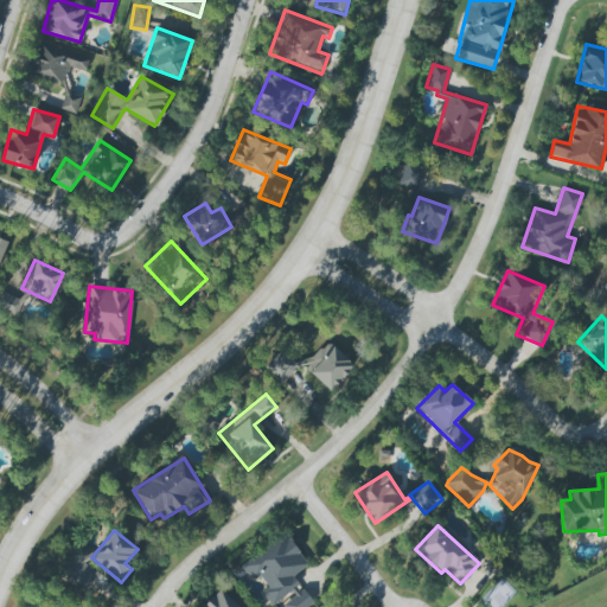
[(240,563),(250,579),(259,574),(267,588),(262,592),(270,606),(273,606),(281,602),(283,606),(308,606),(313,605),(294,574),(307,566),(287,534),(240,563)]
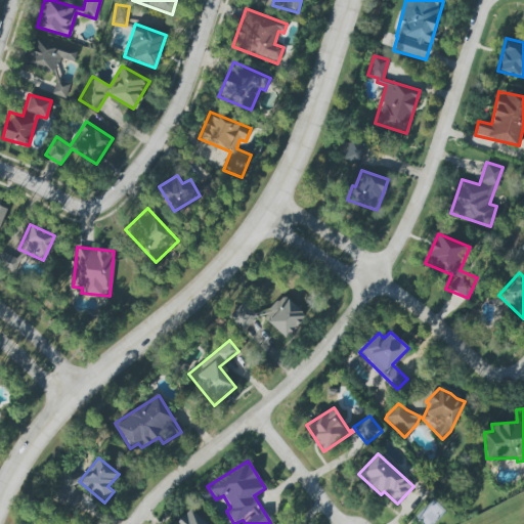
[(52,496),(75,511),(84,493),(74,487),(78,481),(66,474),(52,496)]
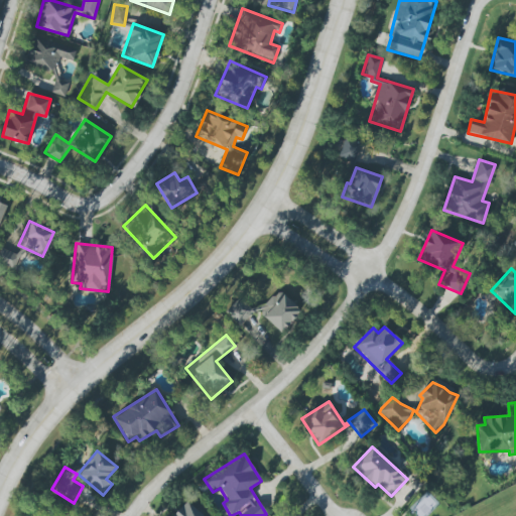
[(203,515),(187,501),(172,515),(203,515)]
